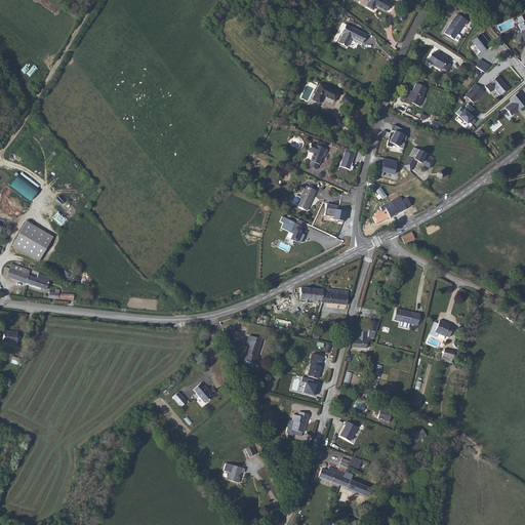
[(369,0),(366,6),(372,10),(375,6),(386,11),(391,3),(385,0),(369,0)]
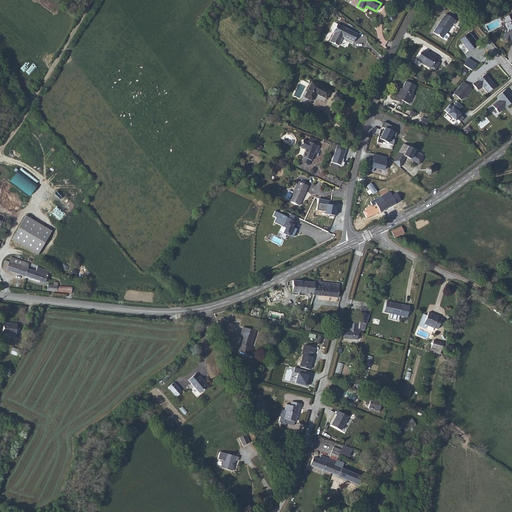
[(441,19),(433,32),(443,38),(446,33),(452,23),(455,20),(445,14),(442,19),(441,19)]
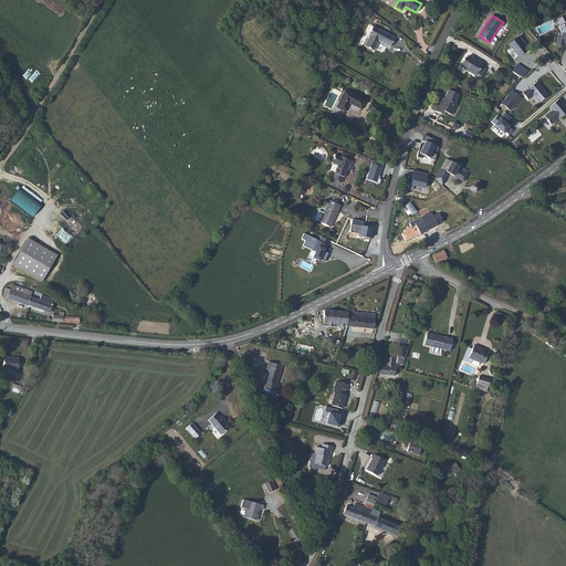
[(565,18),(565,16),(557,20),(561,25),(558,27),(562,33),(559,38),(559,37),(557,38),(555,43),(563,46),(565,42),(565,18)]
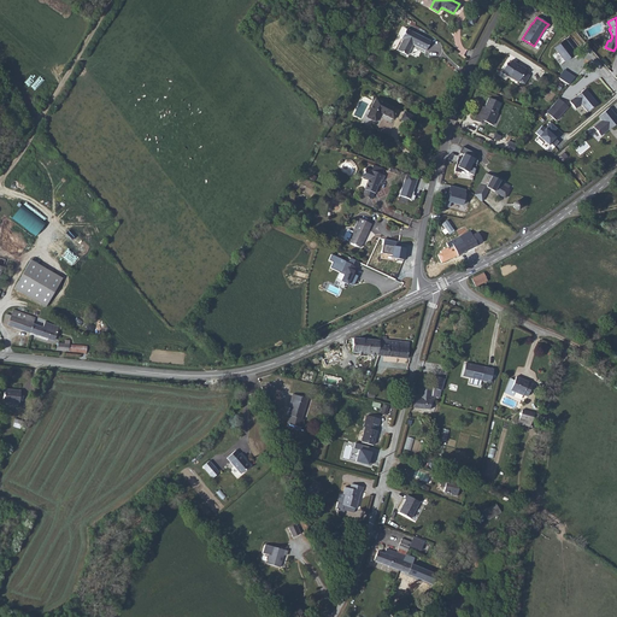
[(425,51),(430,41),(406,29),(401,39),(403,40),(397,51),(407,56),(412,45),(425,51)]
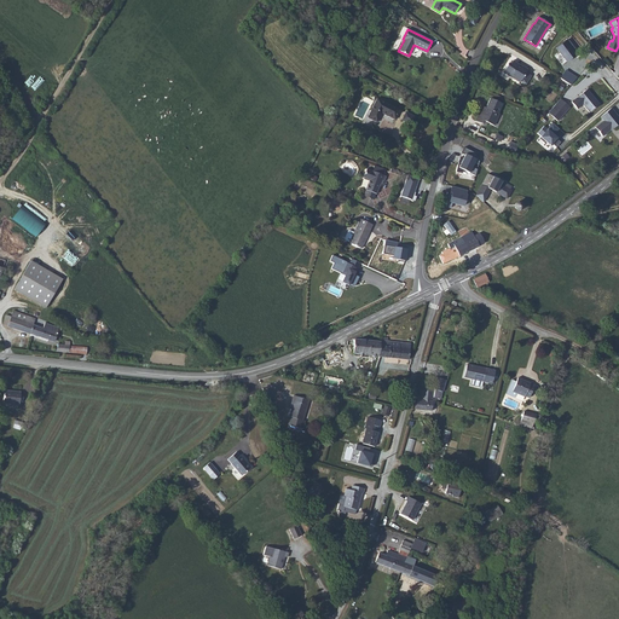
[(567,62),(576,56),(573,52),(576,50),(567,39),(556,48),(567,62)]
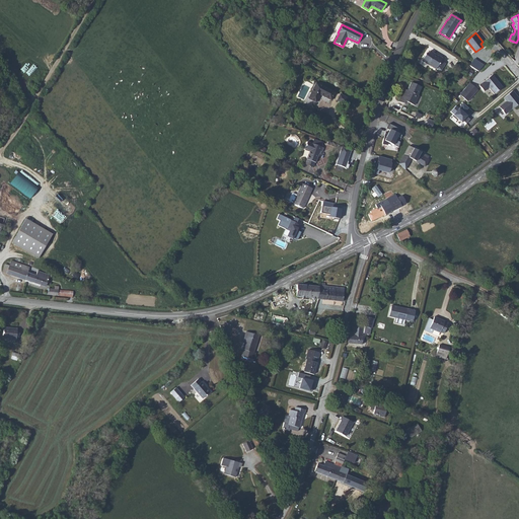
[(426,53),(422,61),(436,69),(437,68),(441,61),(443,58),(438,56),(430,51),(428,54),(426,53)]
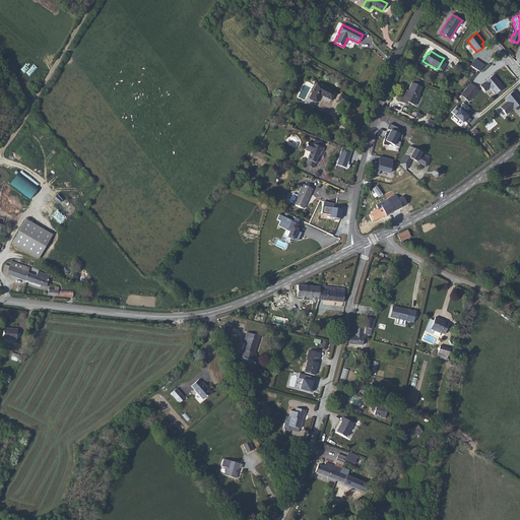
[(484,65),(475,59),(471,65),(480,71),(484,65)]
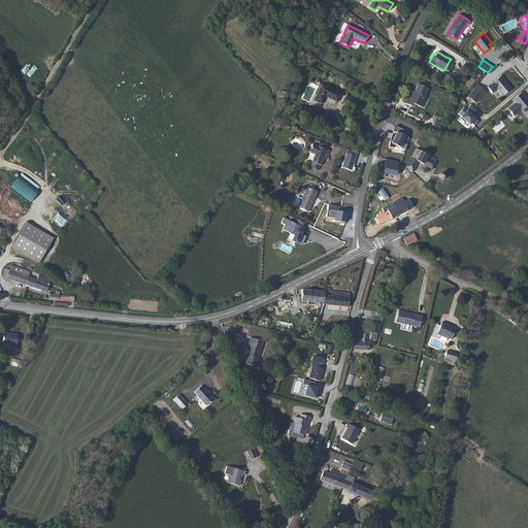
[(449,62),(444,69),(449,72),(453,65),(449,62)]
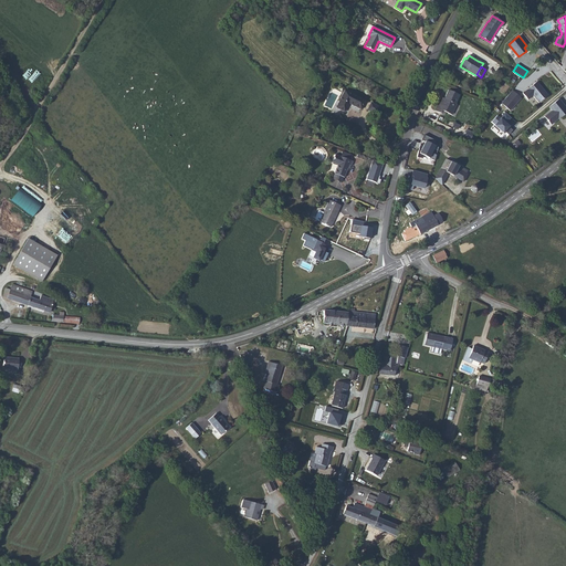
[(533,96),(538,103),(548,95),(545,92),(544,91),(543,90),(543,88),(536,82),(523,93),(528,100),(533,96)]
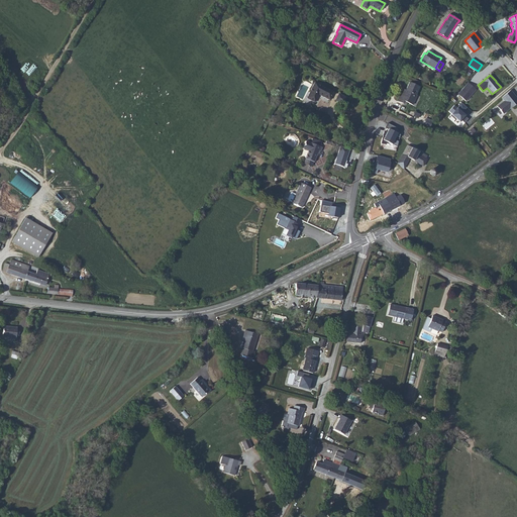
[(403,93),(401,93),(398,101),(403,103),(404,101),(407,103),(412,105),(417,95),(416,95),(419,87),(409,82),(406,90),(404,94),(403,93)]
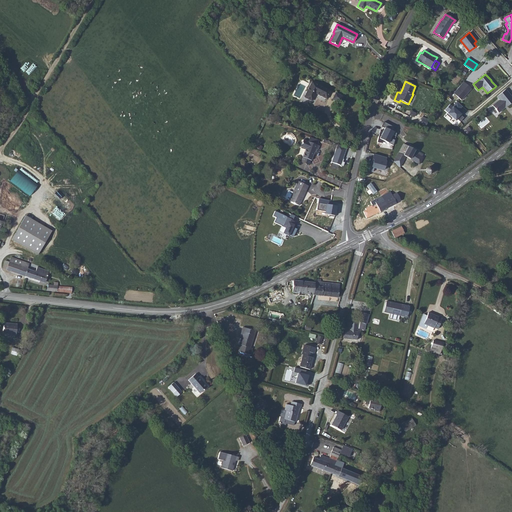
[(331,91),(312,82),(304,97),(311,101),(315,93),(327,99),(331,91)]
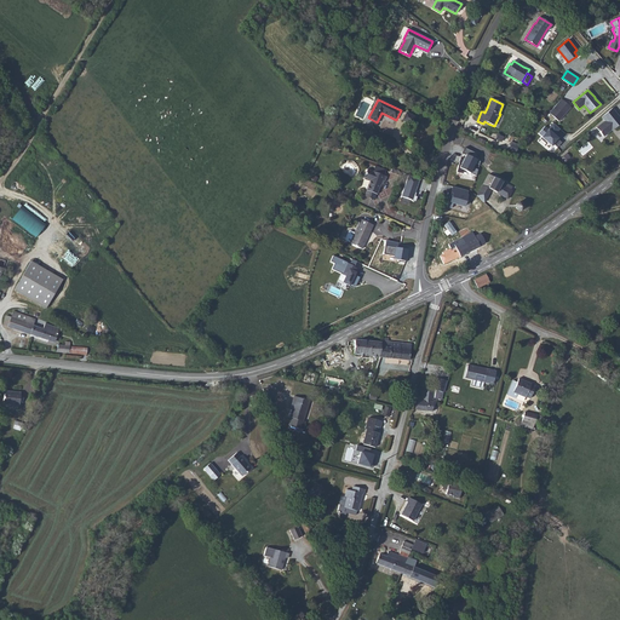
[(561,99),(555,107),(564,115),(570,108),(561,99)]
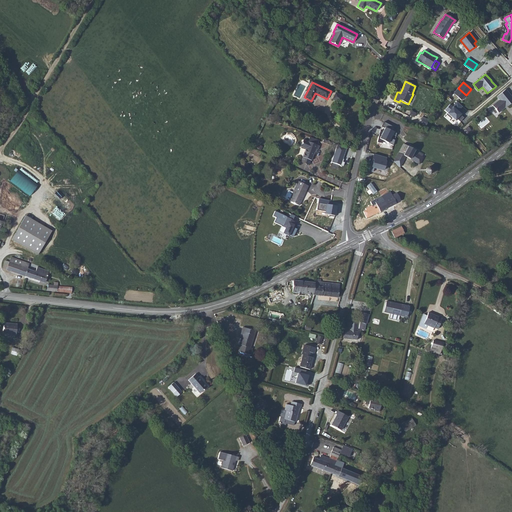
[(458,88),(453,93),(461,100),(466,95),(458,88)]
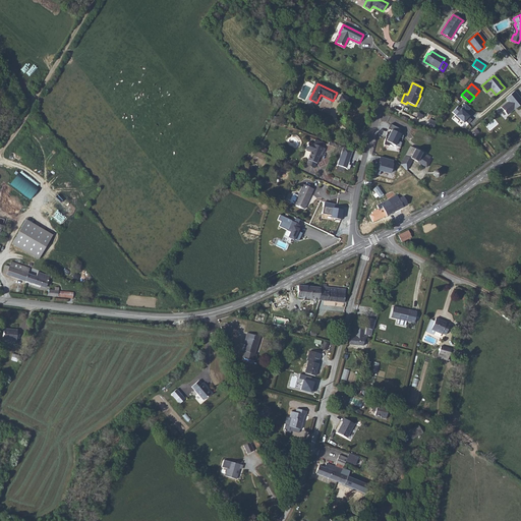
[(520,99),(514,91),(505,99),(508,102),(501,107),(507,115),(514,110),(516,108),(516,109),(520,104),(520,99)]
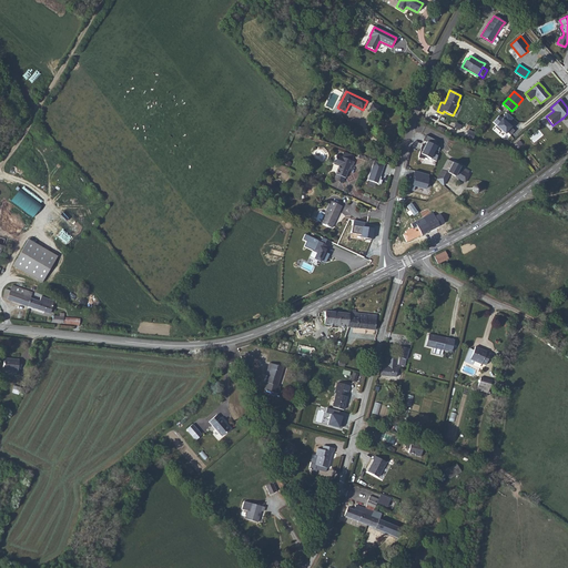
[(372,103),(369,108),(372,109),(371,111),(378,115),(382,108),(372,103)]
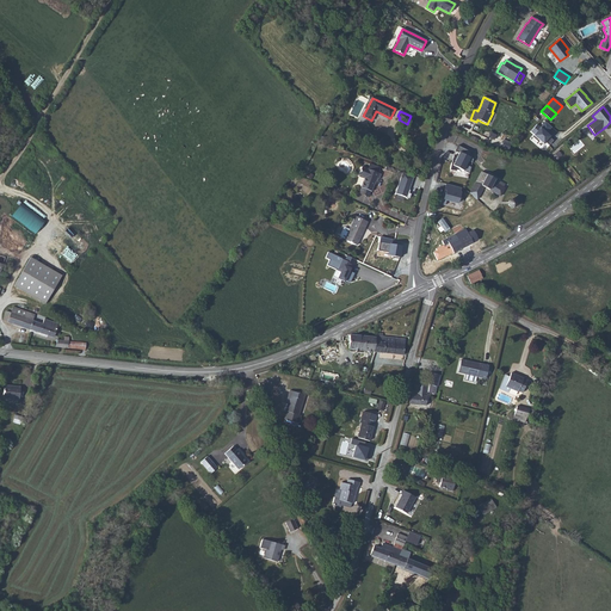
[(543,143),(545,142),(549,146),(554,141),(549,137),(550,136),(547,133),(551,128),(544,121),(539,127),(537,124),(530,131),(543,143)]
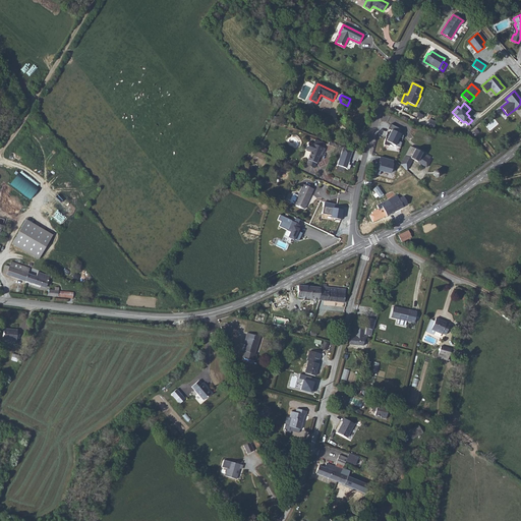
[(433,128),(436,121),(430,119),(427,126),(433,128)]
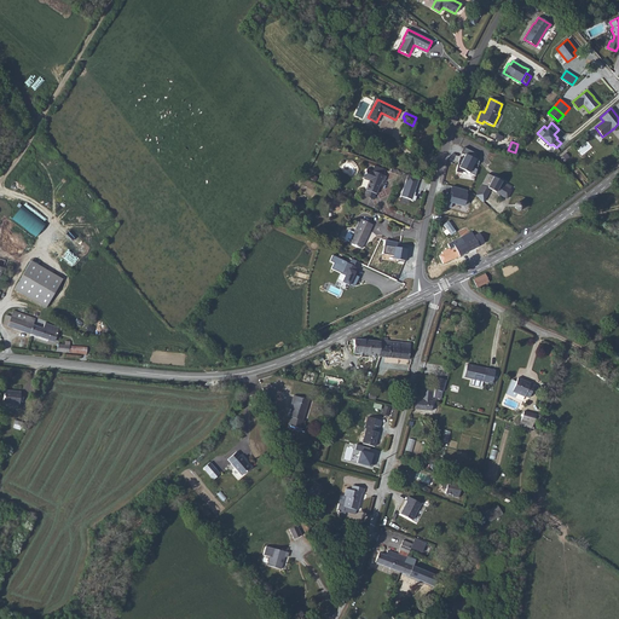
[(464,154),(458,167),(475,175),(479,161),(475,152),(464,148),(462,152),(464,154)]
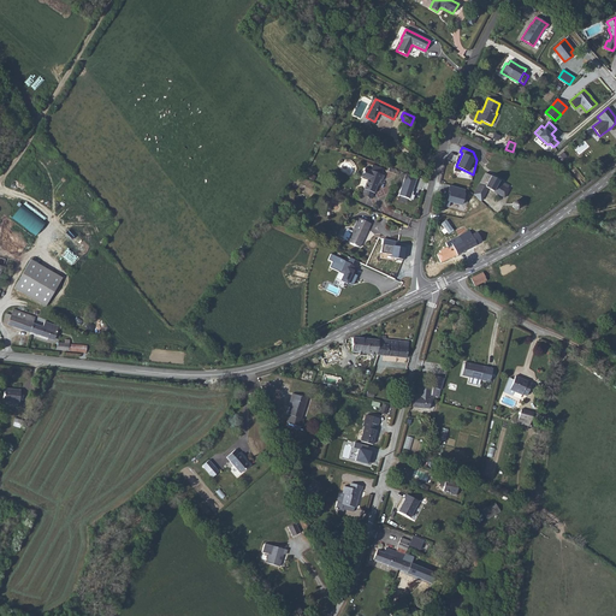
[(367,179),(363,189),(365,189),(374,193),(379,179),(381,181),(384,176),(381,175),(371,171),(365,169),(361,177),(367,179)]
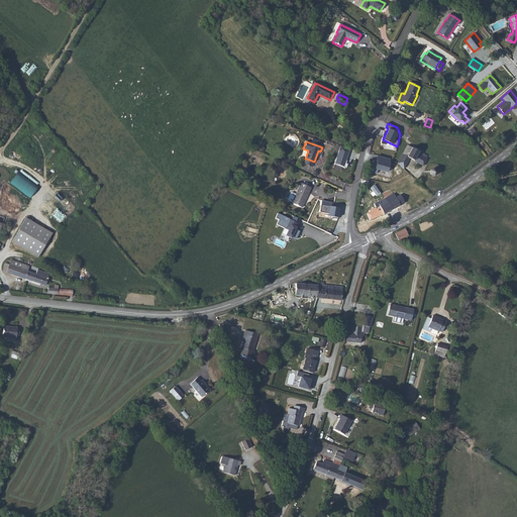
[(349,148),(340,145),(334,164),(346,168),(347,165),(345,164),(349,148)]
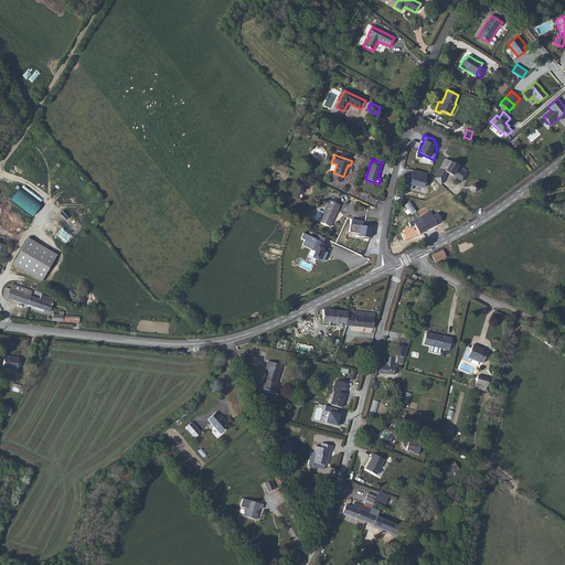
[(445,159),(439,169),(448,173),(462,181),(467,174),(465,173),(467,170),(445,159)]
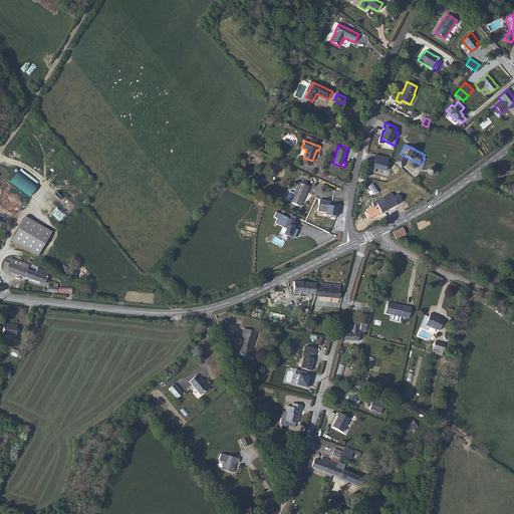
[(408,158),(400,154),(395,163),(402,168),(408,158)]
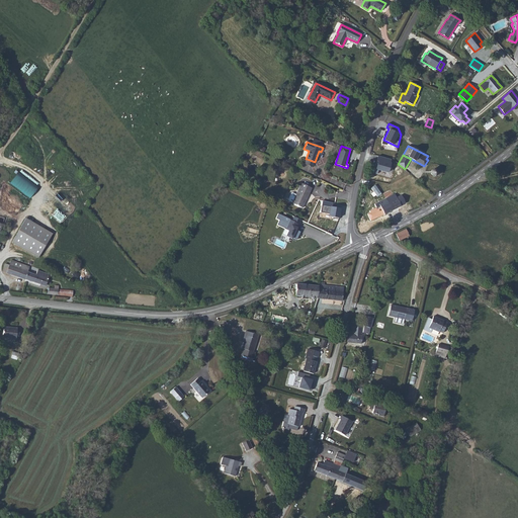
[(374,168),(386,172),(391,160),(377,156),(376,161),(377,161),(374,168)]
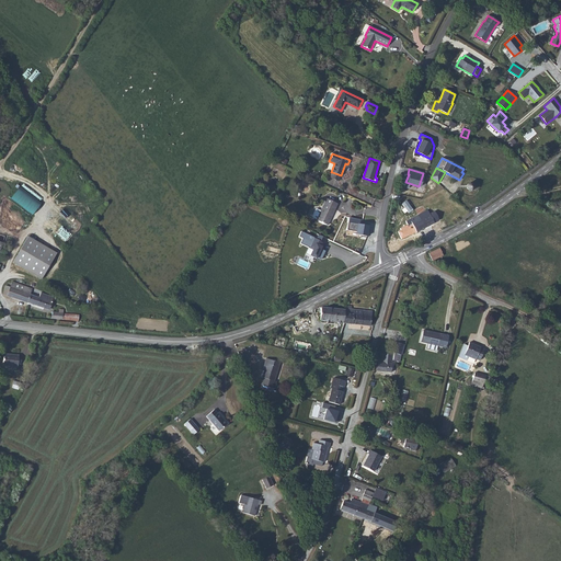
[(316,220),(328,226),(338,204),(327,198),(320,210),(317,209),(315,209),(312,216),(312,218),(317,219),(316,220)]
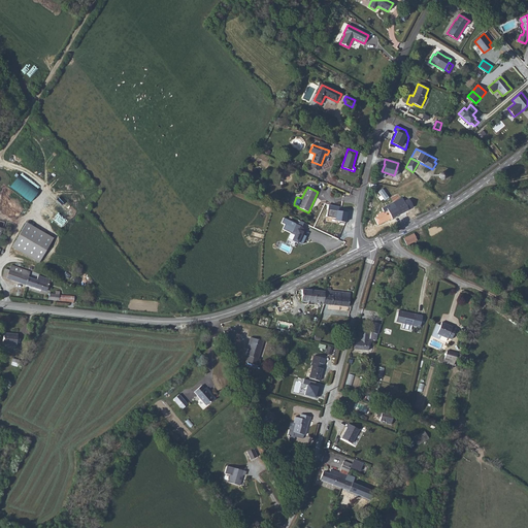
[(408,210),(402,198),(386,206),(388,209),(384,211),(376,216),(377,217),(374,219),(377,225),(392,218),(392,219),(408,210)]
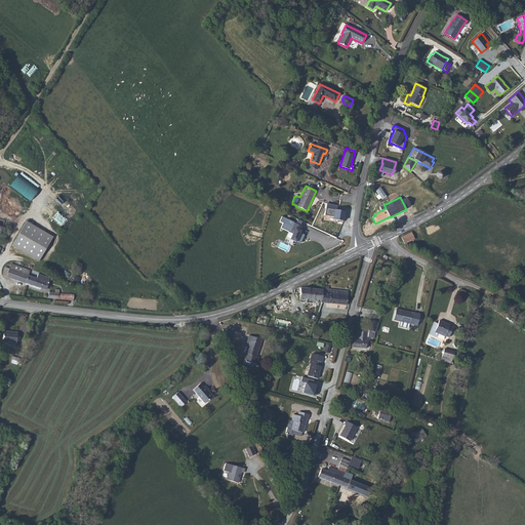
[(338,206),(326,204),(325,215),(335,216),(334,220),(346,221),(347,210),(338,209),(338,206)]
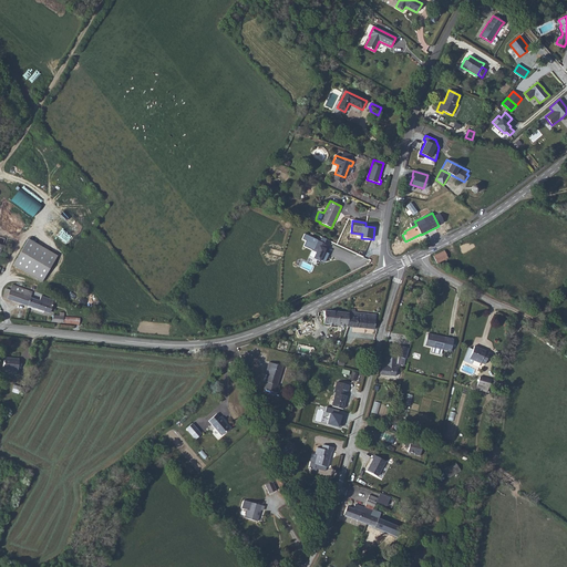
[(328,246),(305,234),(302,239),(307,241),(303,246),(312,250),(316,253),(313,258),(319,261),(320,260),(325,263),(329,254),(323,251),(325,249),(326,249),(328,246)]
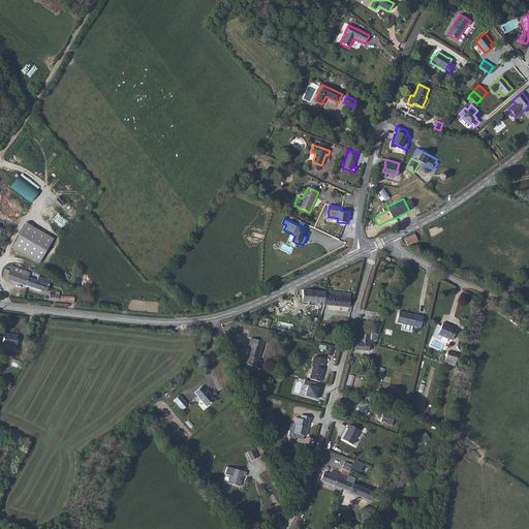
[(12,248),(38,263),(54,239),(27,223),(12,248)]
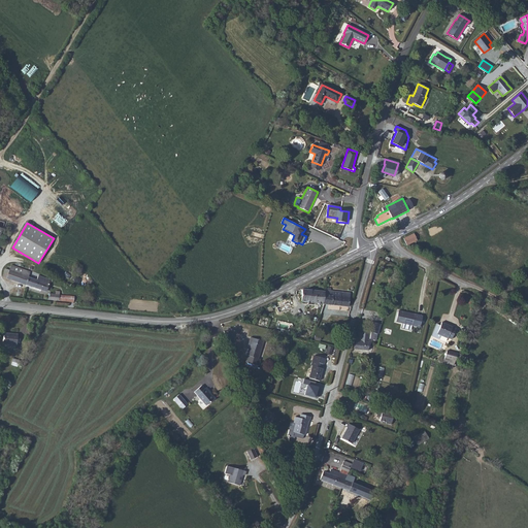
[(417,240),(414,233),(403,238),(406,245),(417,240)]
